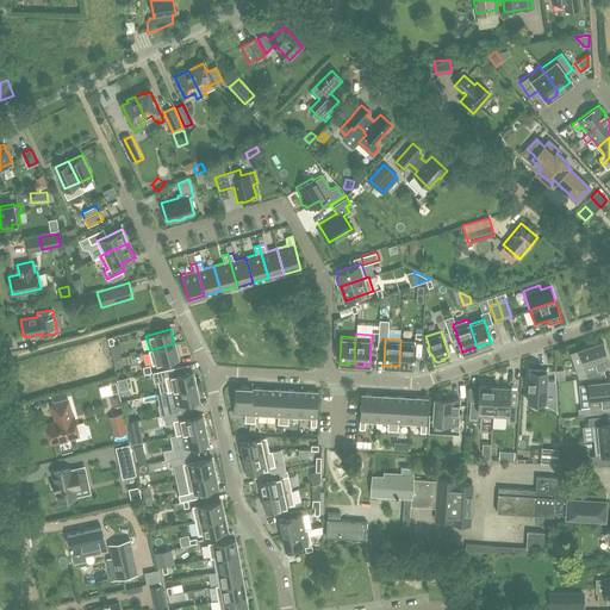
[(400,340),(399,366),(414,367),(415,341),(400,340)]
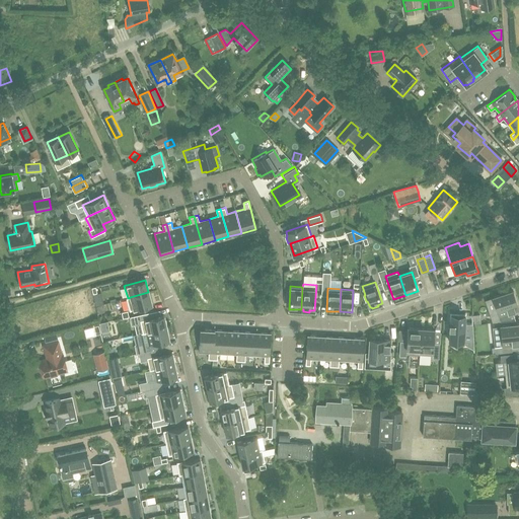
[(493,298),(485,300),(488,307),(495,304),(499,316),(513,312),(518,309),(512,290),(493,297),(493,298)]
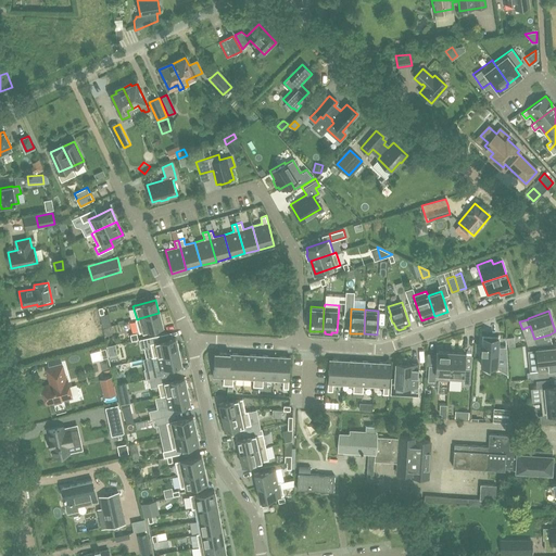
[(137,319),(136,319),(136,320),(139,332),(141,331),(142,331),(163,326),(160,315),(159,313),(139,318),(138,319),(137,319)]
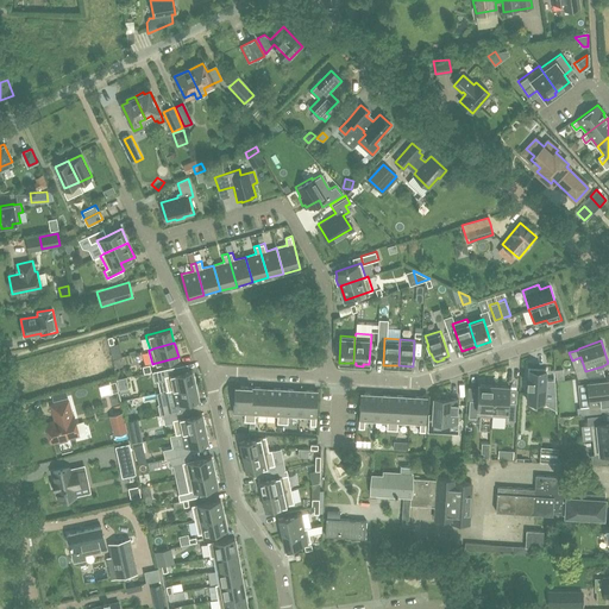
[(105,366),(101,350),(90,352),(95,369),(105,366)]
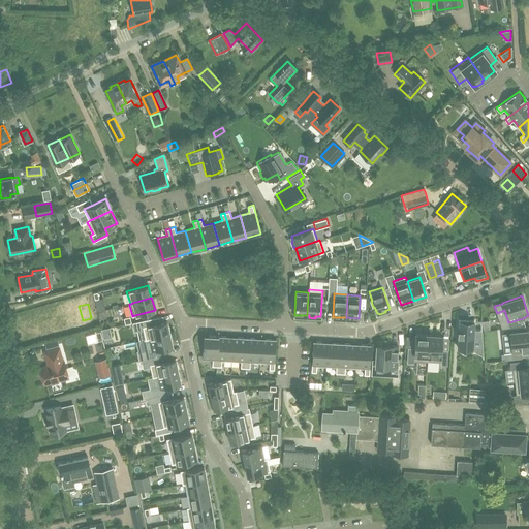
[(139,321),(132,322),(133,329),(143,327),(144,330),(146,339),(151,338),(169,334),(166,321),(164,322),(160,322),(159,317),(139,321)]
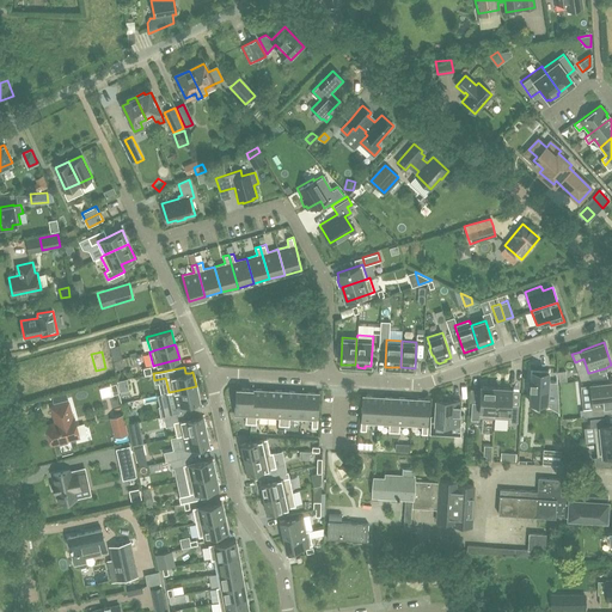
[(531,371),(528,402),(558,403),(557,381),(548,381),(549,372),(531,371)]
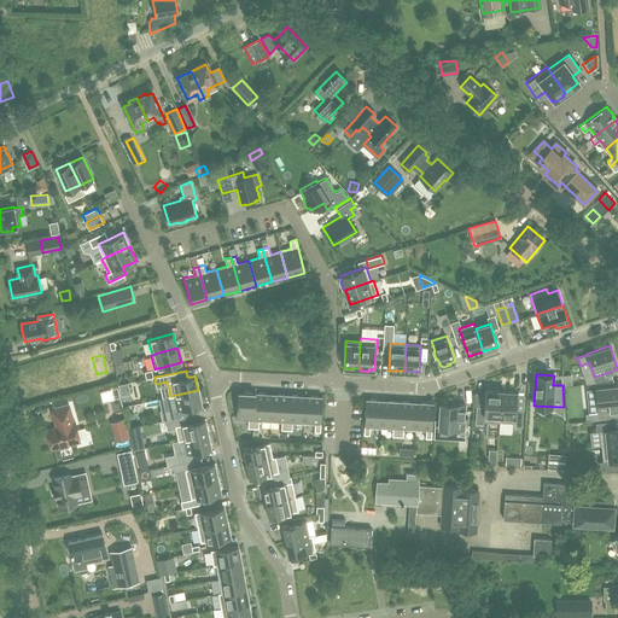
[(589,413),(586,413),(586,414),(587,420),(613,418),(612,410),(617,409),(617,385),(595,388),(595,389),(587,390),(589,413)]
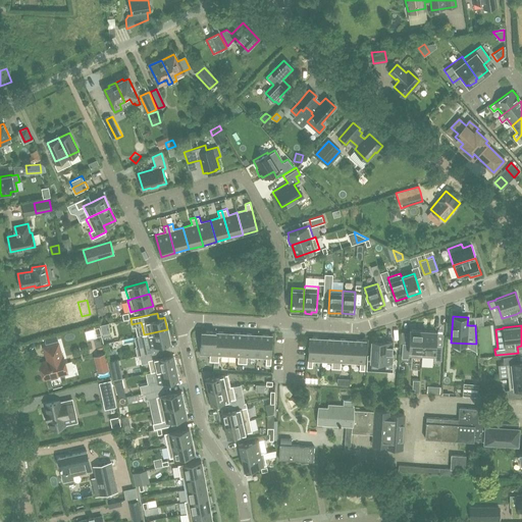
[(145,348),(137,350),(138,356),(139,355),(140,355),(141,355),(145,354),(146,354),(153,352),(159,351),(160,351),(159,345),(169,343),(170,342),(167,329),(149,333),(144,334),(142,334),(145,348)]
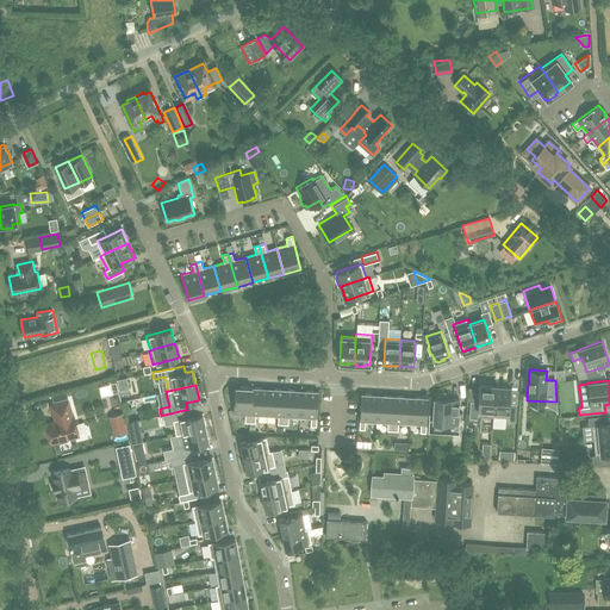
[(471,400),(470,418),(478,418),(478,416),(493,416),(495,386),(479,385),(478,400),(471,400)]
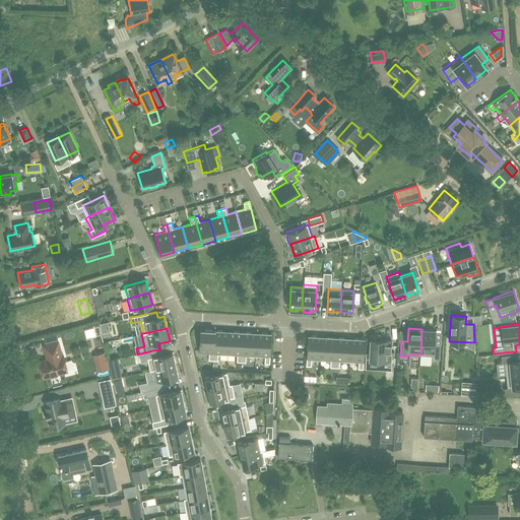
[(433,359),(440,359),(441,343),(434,343),(435,330),(421,329),(420,354),(433,355),(433,359)]
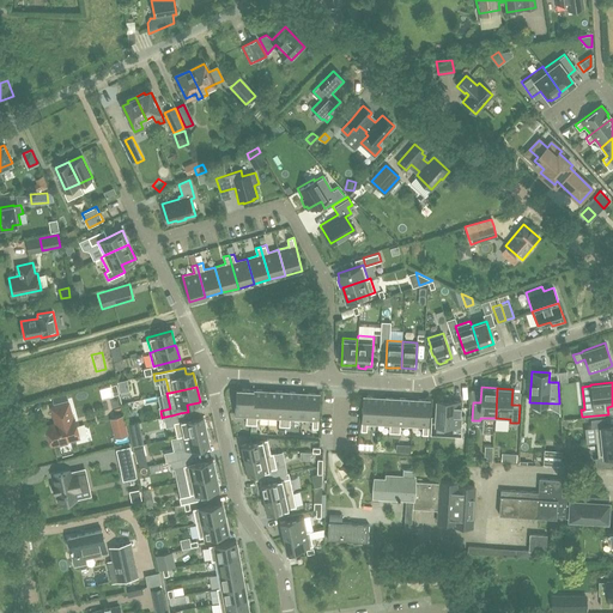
[(246,424),(252,424),(254,389),(236,389),(235,416),(247,417),(246,424)]
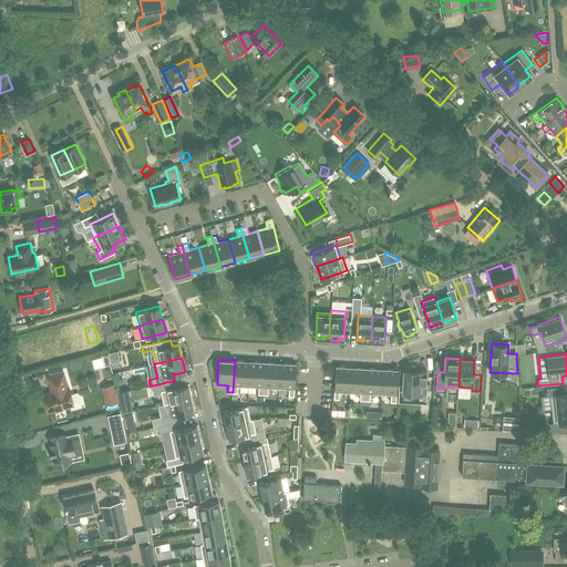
[(235,360),(233,392),(237,393),(238,385),(248,387),(249,361),(235,360)]
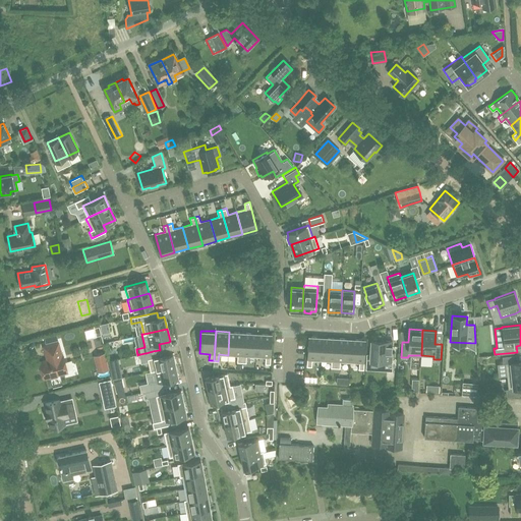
[(237,362),(241,362),(243,333),(229,332),(228,355),(237,355),(237,362)]
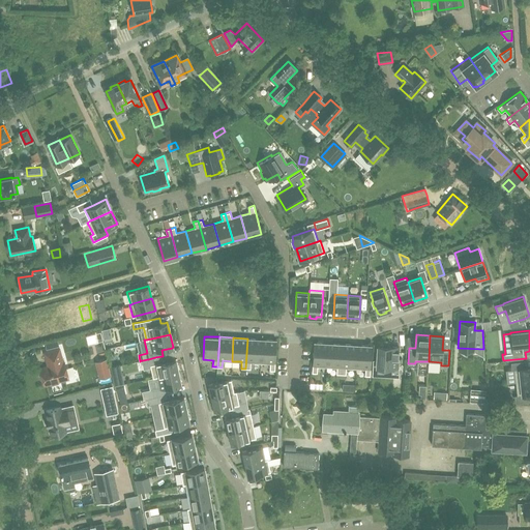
[(247,339),(245,369),(251,369),(251,362),(261,362),(262,340),(247,339)]
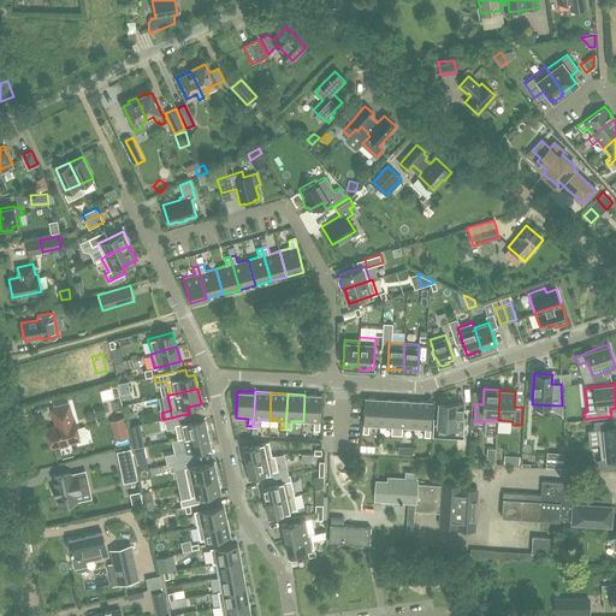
[(314,422),(313,430),(319,431),(321,396),(304,395),(303,421),(314,422)]
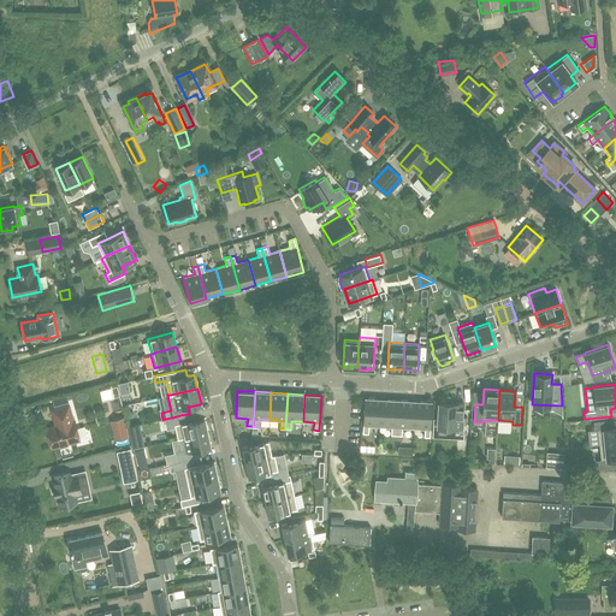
[(369,425),(380,426),(383,400),(365,398),(362,433),(369,433),(369,425)]
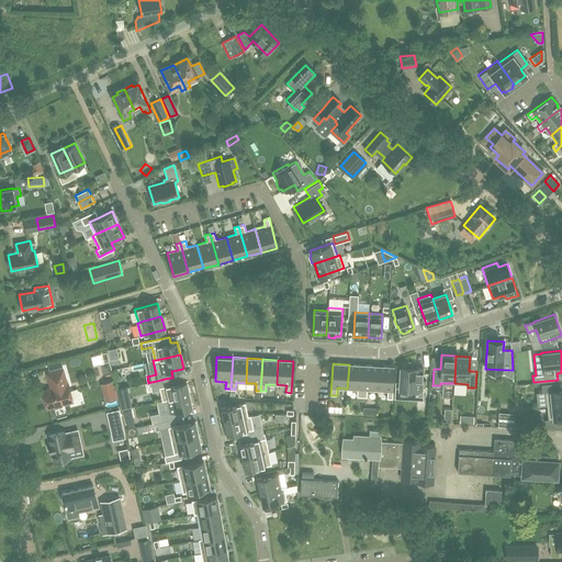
[(357,396),(362,396),(363,366),(349,364),(347,389),(357,390),(357,396)]
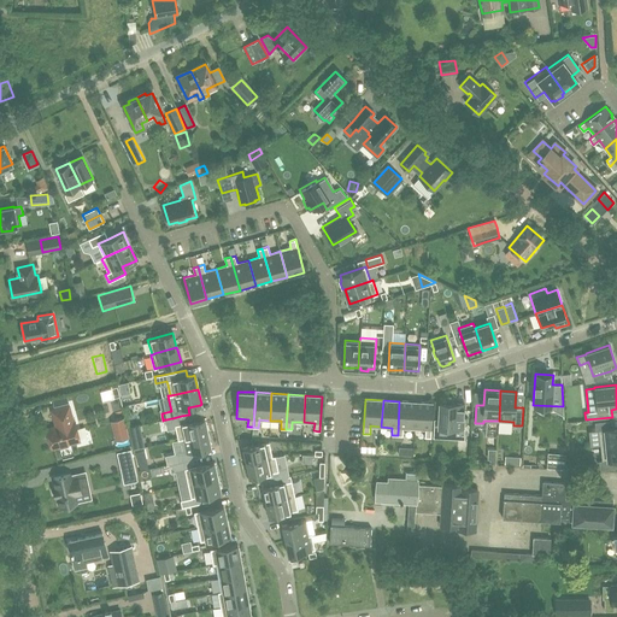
[(399,401),(398,435),(403,436),(404,428),(415,429),(416,401),(399,401)]
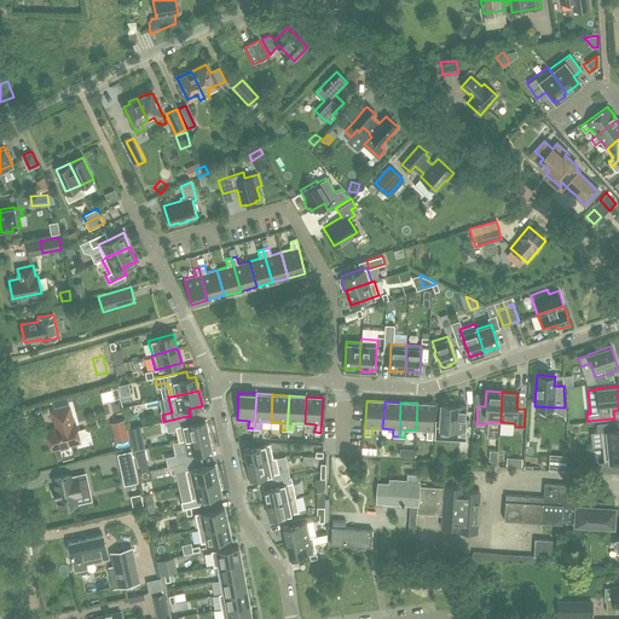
[(427,439),(433,439),(435,404),(417,403),(416,431),(427,431),(427,439)]
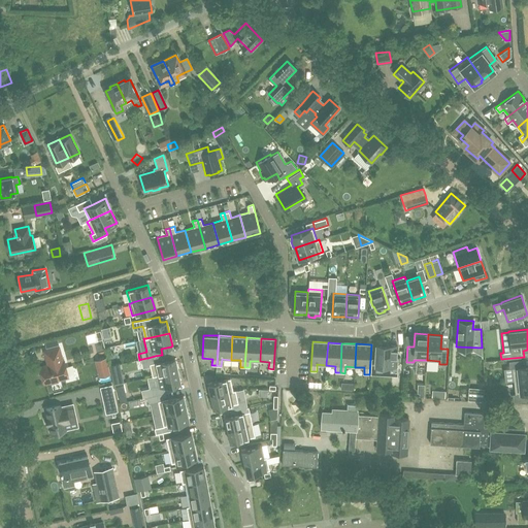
[(371,359),(371,374),(376,374),(386,374),(387,366),(397,367),(398,345),(376,344),(375,359),(371,359)]
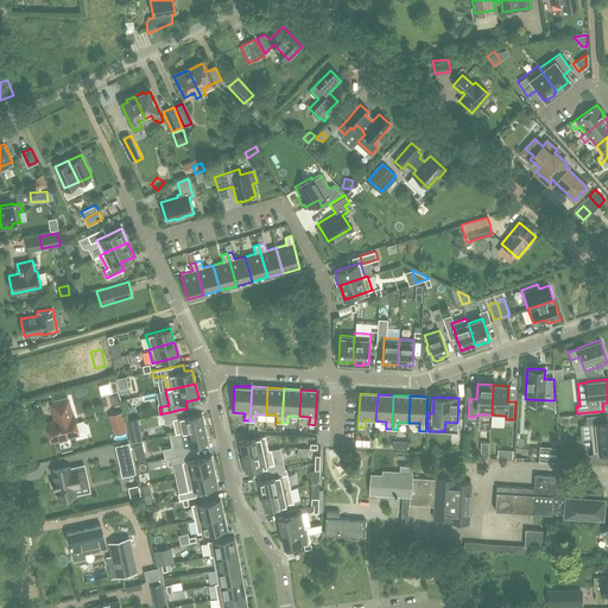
[(51,405),(55,417),(56,418),(54,420),(46,423),(46,425),(45,428),(46,432),(49,434),(51,442),(78,434),(74,416),(73,416),(68,400),(51,405)]
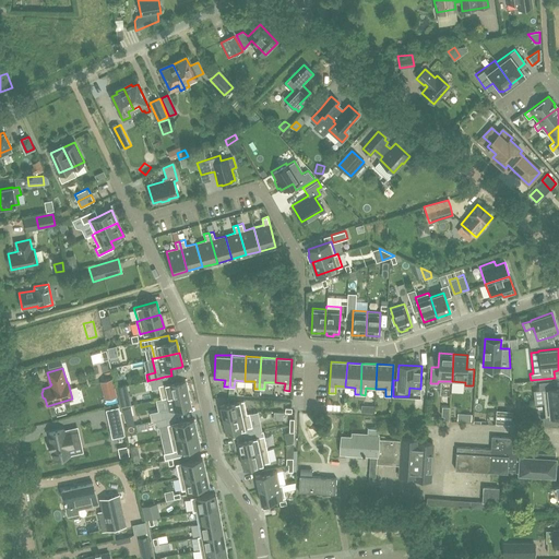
[(151,380),(150,380),(152,389),(158,388),(162,399),(166,397),(188,392),(185,379),(183,379),(174,382),(171,376),(170,376),(164,377),(156,379),(155,379),(151,380)]
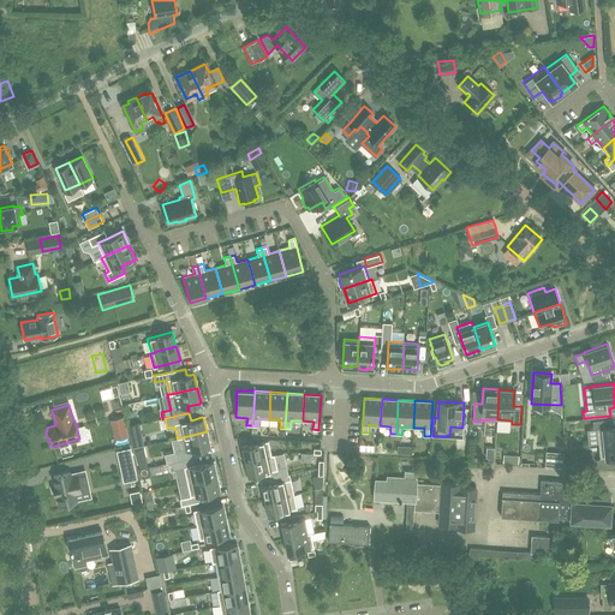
[(115,439),(129,436),(124,417),(111,421),(115,439)]
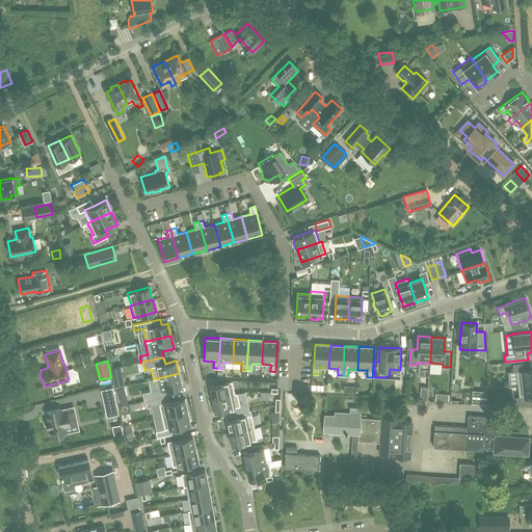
[(528,362),(512,364),(513,371),(516,371),(517,383),(531,381),(531,368),(529,369),(528,362)]
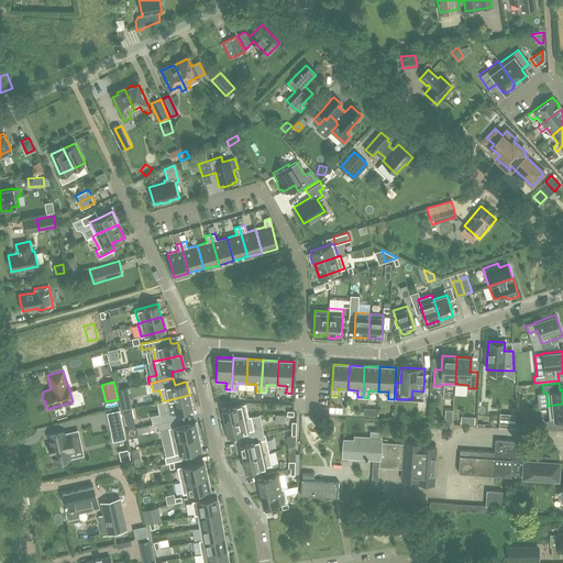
[(159,414),(151,416),(153,423),(154,423),(177,419),(176,412),(180,411),(192,409),(189,395),(167,400),(163,401),(157,403),(159,414)]
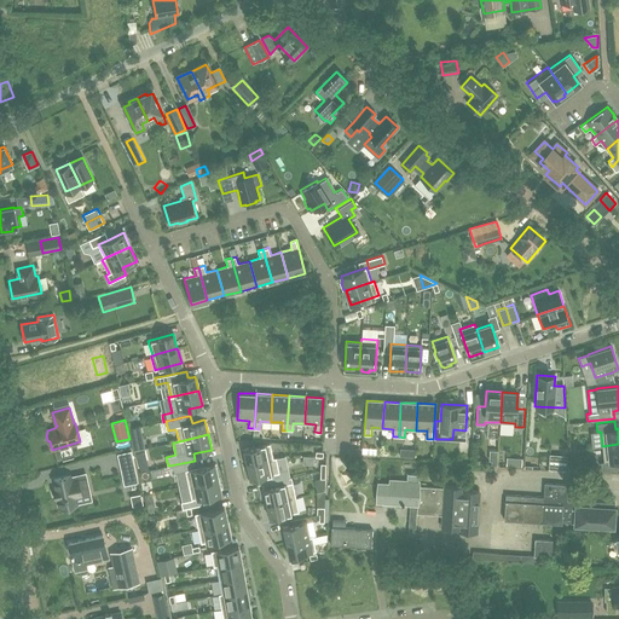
[(270,444),(243,450),(247,464),(276,458),(276,457),(273,458),(270,444)]
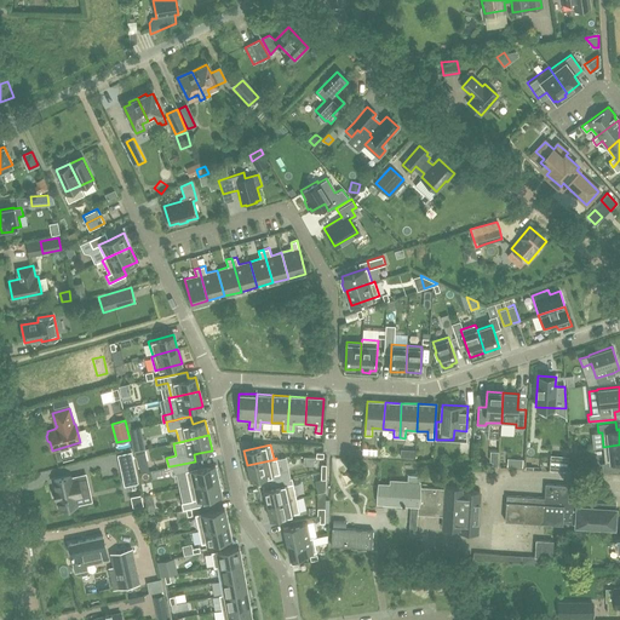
[(619,460),(619,445),(603,447),(604,463),(602,463),(603,471),(619,469),(619,465),(619,461),(619,460)]
